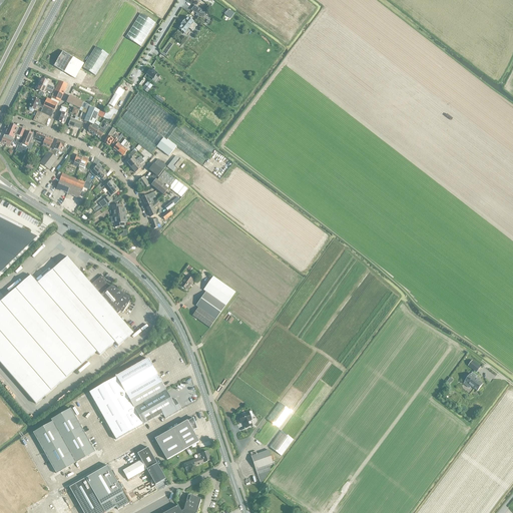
[(196,7),(192,11),(196,13),(195,15),(197,17),(198,14),(203,17),(212,5),(209,3),(203,11),(196,7)]
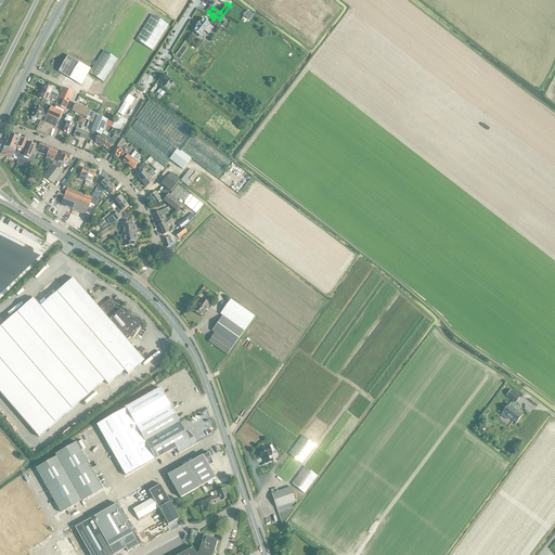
[(153,50),(168,23),(151,14),(137,41),(153,50)]
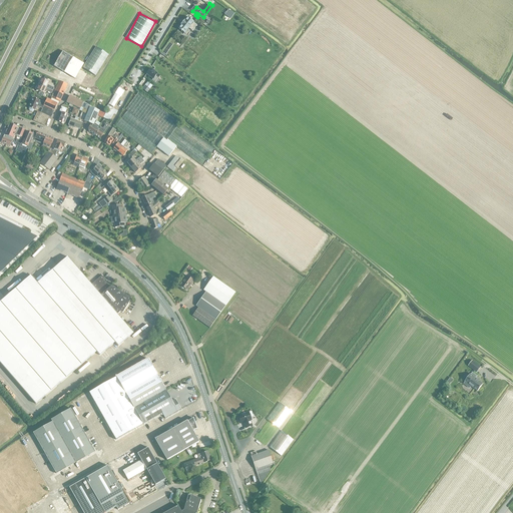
[(178,28),(181,30),(181,31),(182,31),(184,33),(188,28),(192,31),(196,25),(193,22),(191,20),(191,19),(190,19),(187,17),(185,21),(184,20),(181,24),(181,25),(178,28)]
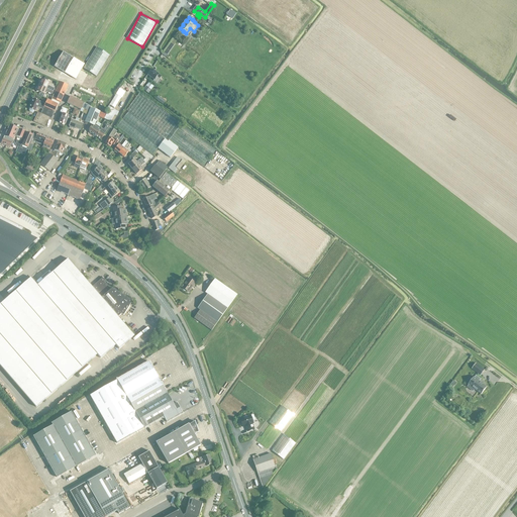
[(167,46),(162,54),(166,57),(171,49),(167,46)]
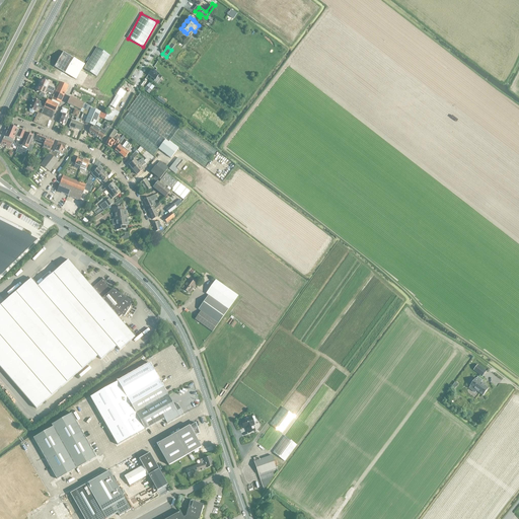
[(64,52),(54,67),(76,79),(84,64),(64,52)]
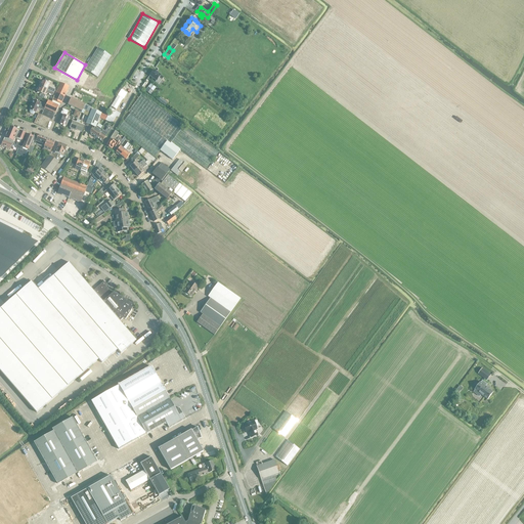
[(154,70),(149,76),(156,81),(155,82),(159,85),(162,81),(164,78),(157,72),(154,70)]
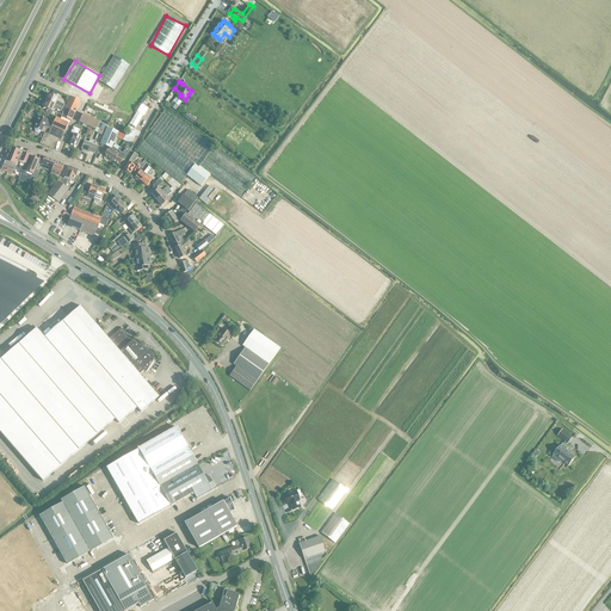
[(45,100),(61,107),(62,105),(56,103),(59,98),(49,93),(45,100)]
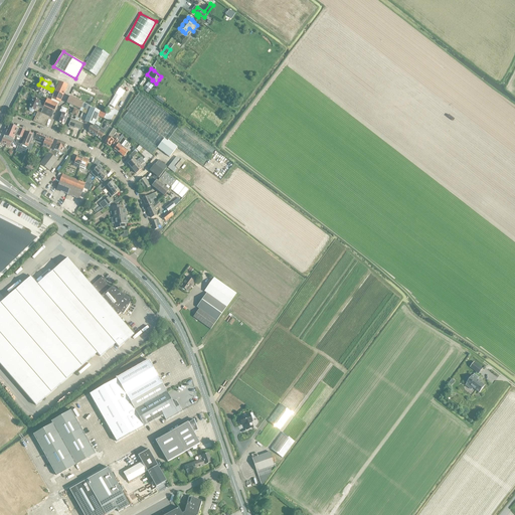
[(55,90),(64,94),(67,84),(59,81),(55,90)]
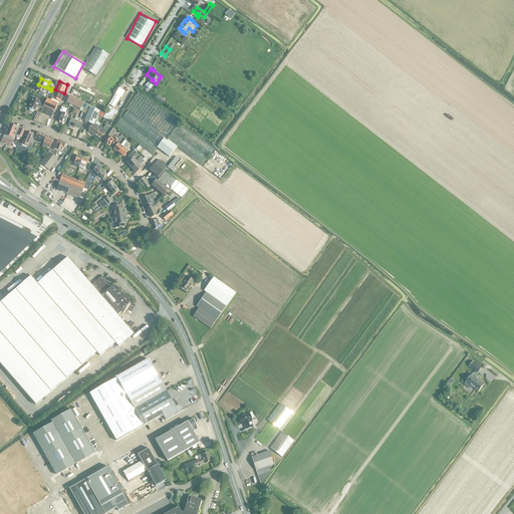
[(148,82),(143,89),(148,92),(153,85),(148,82)]
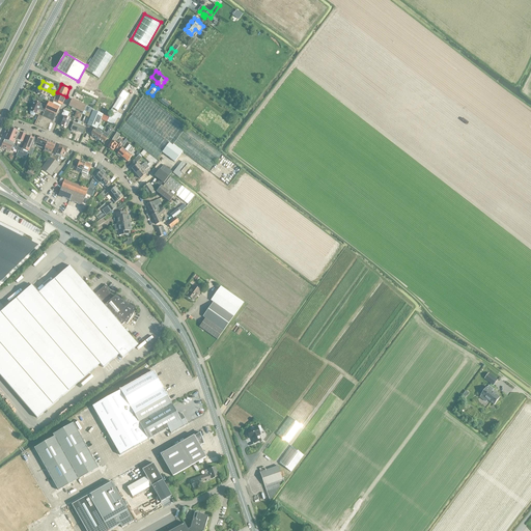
[(53,96),(54,93),(53,93),(39,87),(36,93),(46,98),(47,94),(53,96)]
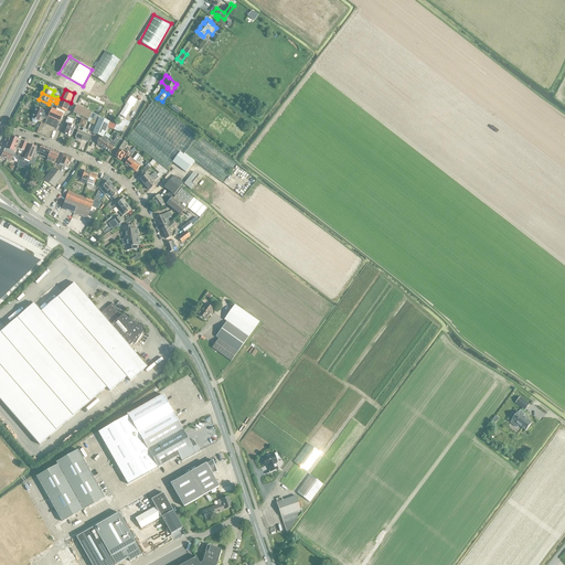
[(66,112),(71,103),(61,98),(56,107),(66,112)]
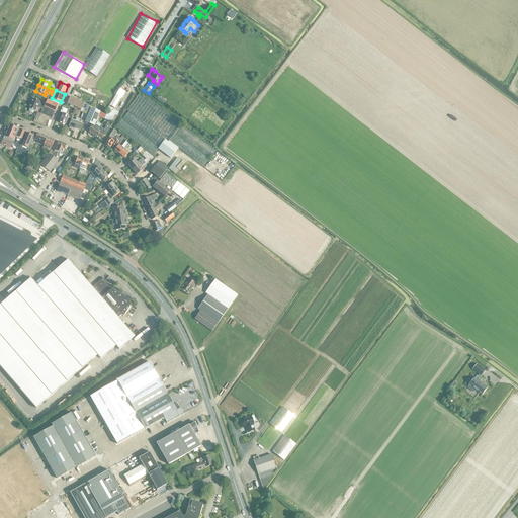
[(128,112),(116,127),(141,146),(139,148),(138,149),(137,150),(139,152),(143,148),(152,155),(153,155),(158,149),(166,154),(170,158),(178,148),(203,167),(216,151),(141,93),(126,110),(128,112)]
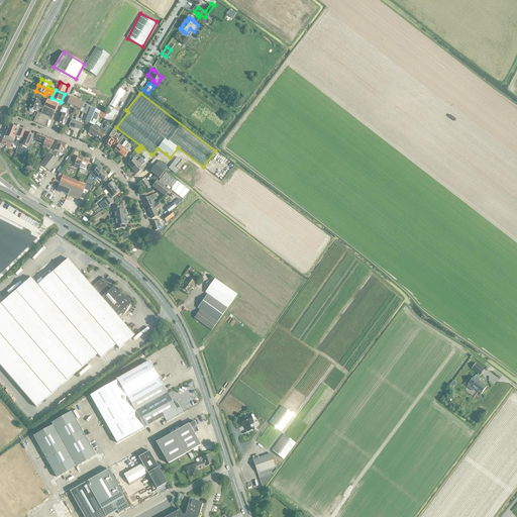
[(114,108),(121,97),(116,94),(109,104),(114,108)]
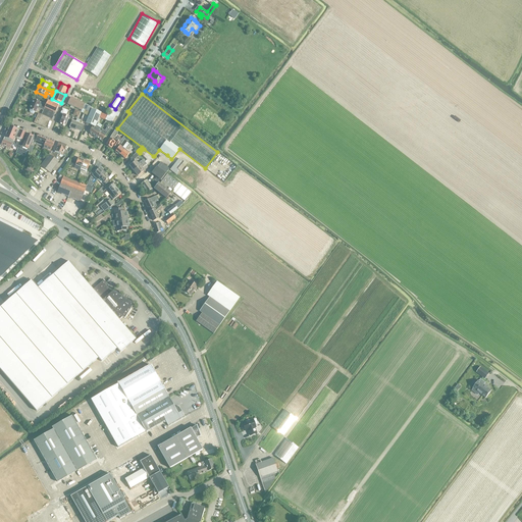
[(85,104),(77,100),(70,97),(67,104),(82,110),(82,111),(83,109),(85,104)]
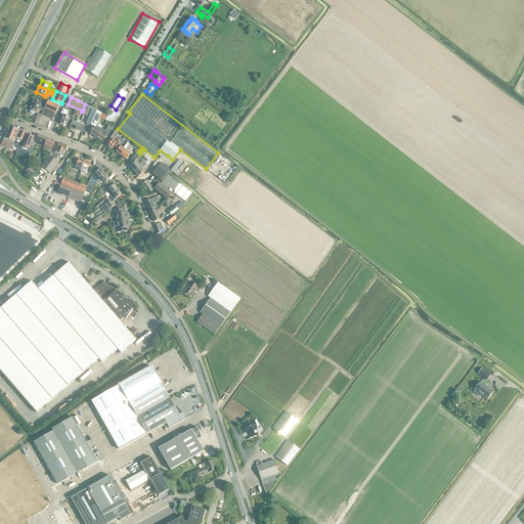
[(161,97),(158,100),(165,105),(168,102),(161,97)]
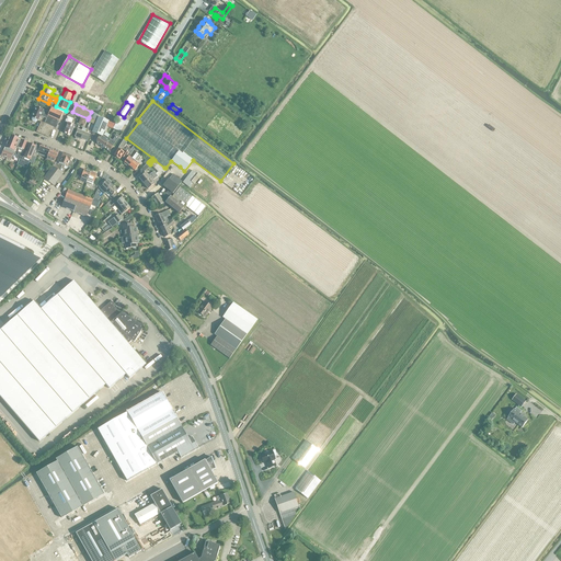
[(32,117),(32,118),(32,119),(32,121),(33,122),(35,123),(36,122),(37,121),(38,121),(39,118),(41,118),(42,116),(46,118),(44,123),(41,122),(36,132),(49,138),(54,128),(56,128),(59,122),(63,113),(52,107),(49,113),(36,107),(32,117)]
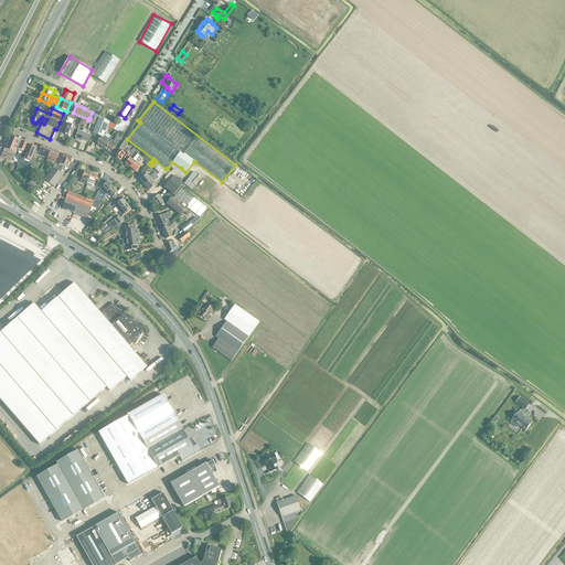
[(65,123),(68,125),(64,134),(71,136),(75,126),(72,125),(74,119),(67,117),(65,123)]
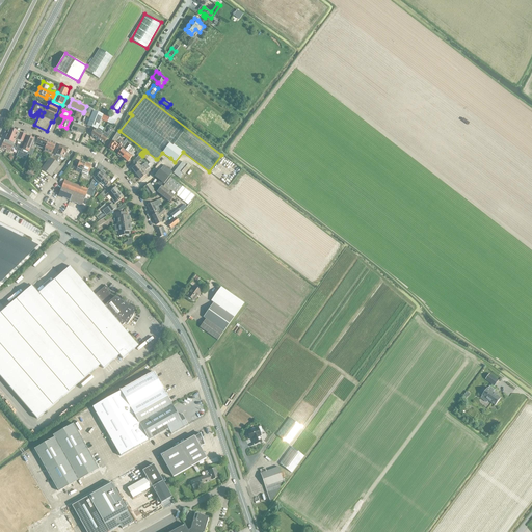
[(113,126),(114,124),(117,120),(120,118),(122,115),(114,110),(107,122),(113,126)]
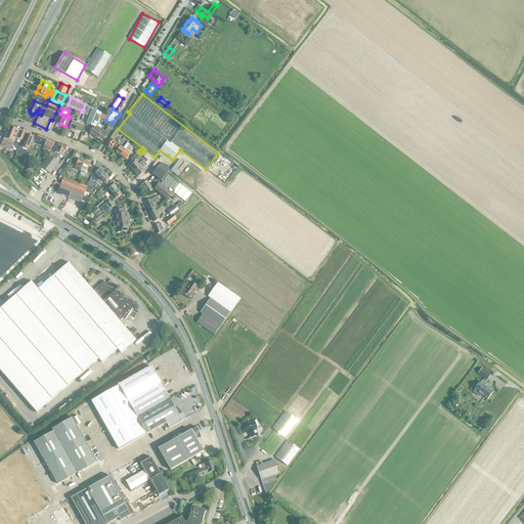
[(101,114),(91,110),(90,113),(88,117),(86,123),(96,127),(96,126),(97,123),(102,125),(106,116),(101,114)]
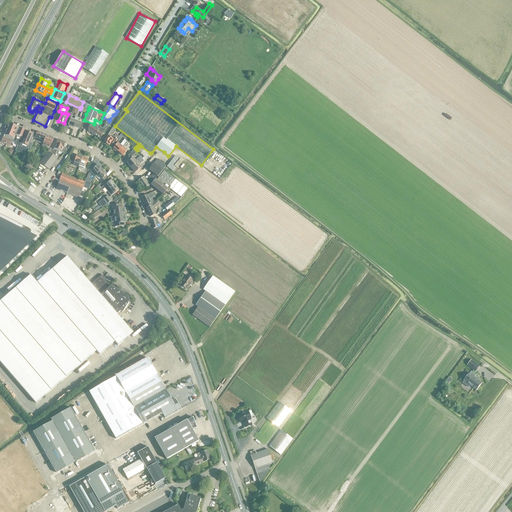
[(68,125),(74,127),(78,117),(75,116),(74,119),(71,118),(68,125)]
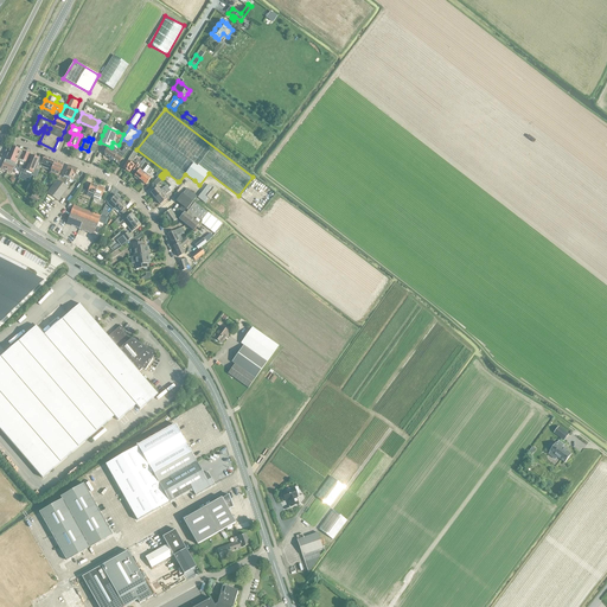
[(96,141),(93,139),(88,151),(95,153),(97,146),(94,145),(96,141)]
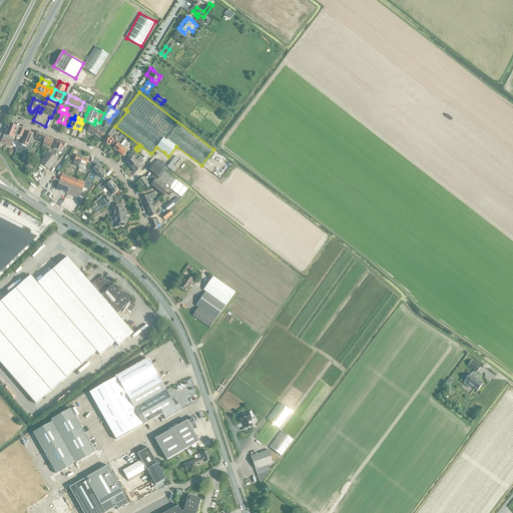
[(7,130),(5,135),(13,138),(14,135),(17,136),(16,137),(21,139),(22,137),(25,129),(20,127),(20,128),(18,127),(7,122),(5,129),(7,130)]
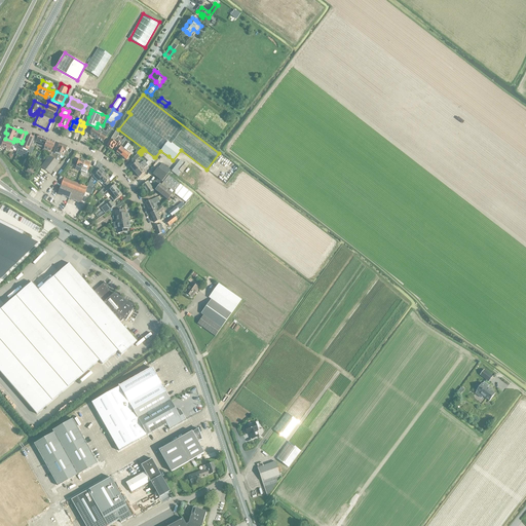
[(97,127),(96,128),(94,127),(89,134),(98,139),(102,133),(100,132),(102,129),(97,126),(97,127)]
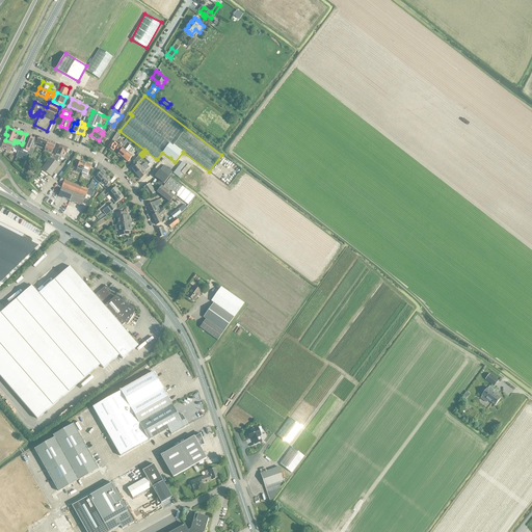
[(108,137),(111,132),(113,130),(110,128),(109,130),(107,133),(105,132),(103,134),(99,140),(103,143),(108,137)]
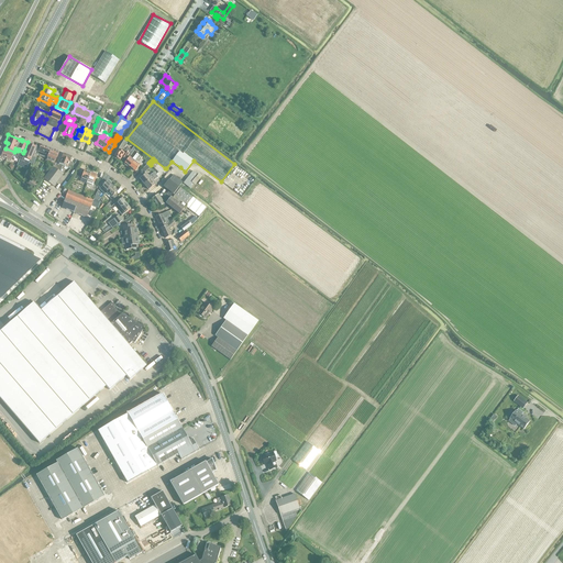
[(128,143),(123,141),(114,156),(120,159),(122,157),(125,159),(129,154),(131,155),(133,152),(131,151),(128,147),(125,151),(124,153),(122,152),(128,143)]
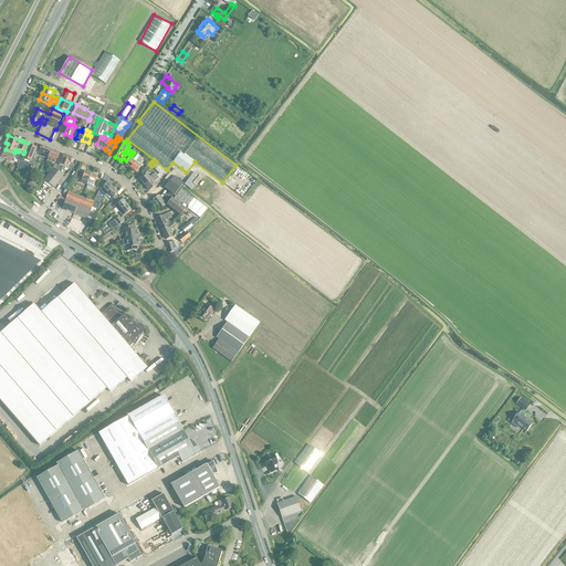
[(33,155),(37,146),(35,146),(35,147),(29,145),(24,156),(22,155),(19,160),(23,161),(24,158),(30,161),(32,157),(33,154),(33,155)]
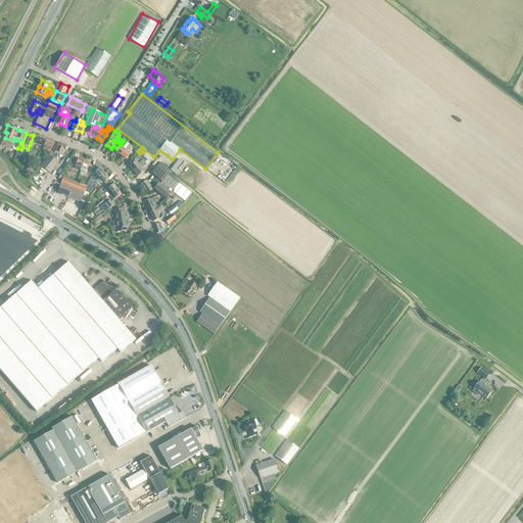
[(43,145),(44,143),(45,143),(47,138),(38,134),(37,137),(34,135),(31,143),(34,144),(35,142),(43,145)]
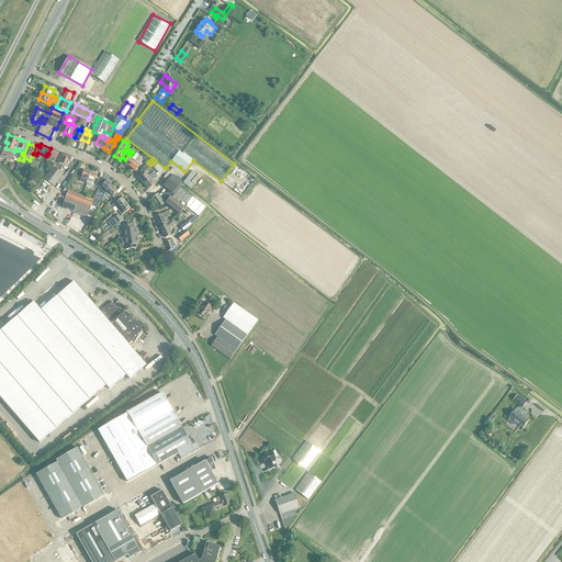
[(13,155),(14,152),(6,148),(4,149),(3,152),(3,150),(1,156),(11,159),(13,155)]
